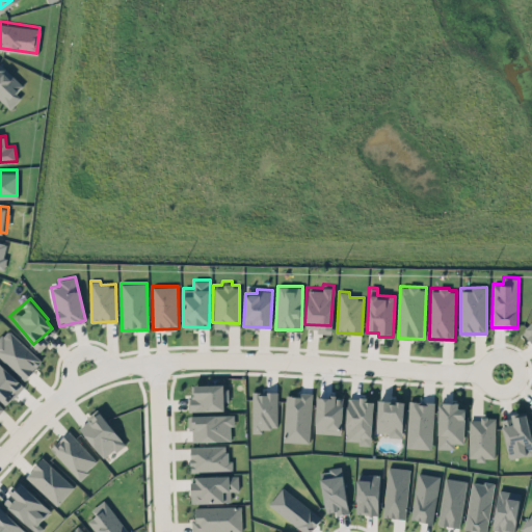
[(531,323),(523,333),(531,341),(531,323)]
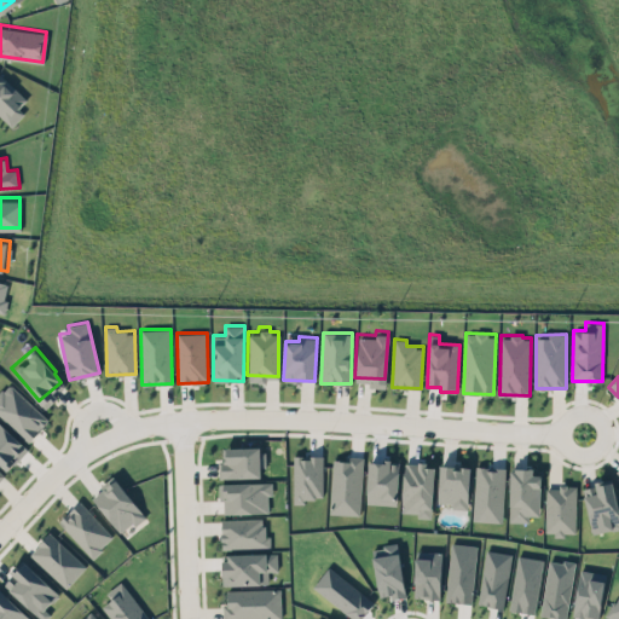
[(0,411),(27,438),(47,417),(11,382),(3,389),(0,387),(0,411)]
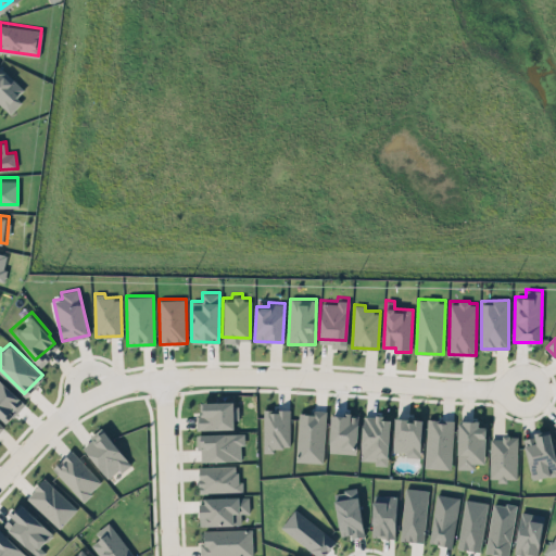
[(0,414),(7,420),(25,400),(0,378),(0,414)]
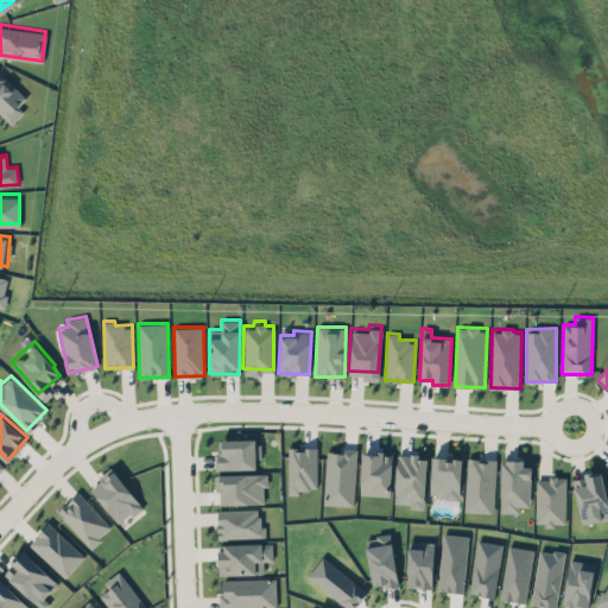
[(217,434),(217,449),(213,449),(213,466),(255,466),(255,457),(260,457),(260,443),(254,443),(254,434),(217,434)]
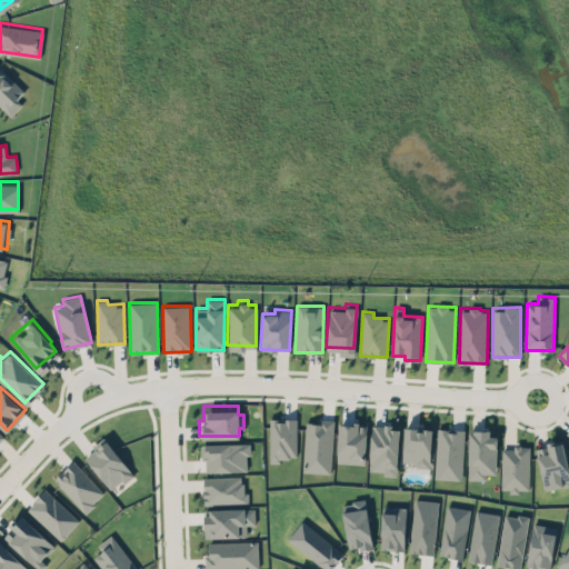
[(269,415),(277,415),(276,418),(283,418),(283,415),(295,415),(293,452),(287,452),(287,455),(278,455),(278,459),(268,459),(269,415)]
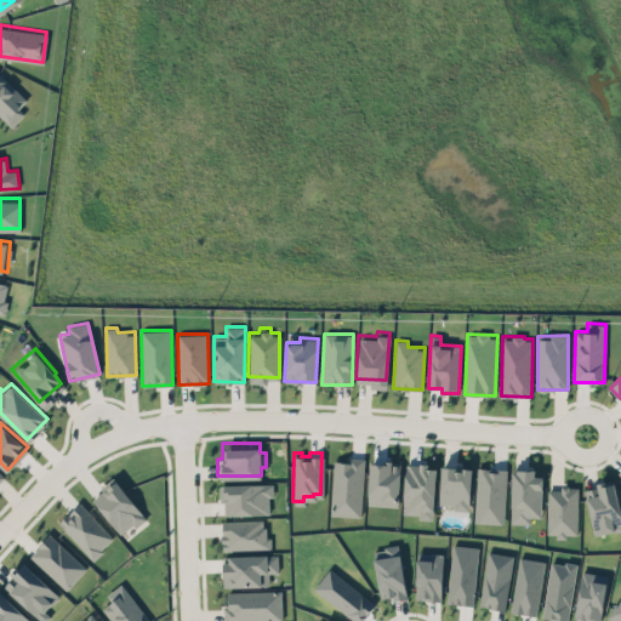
[(364,457),(347,456),(347,461),(334,460),(331,514),(362,516),(364,457)]
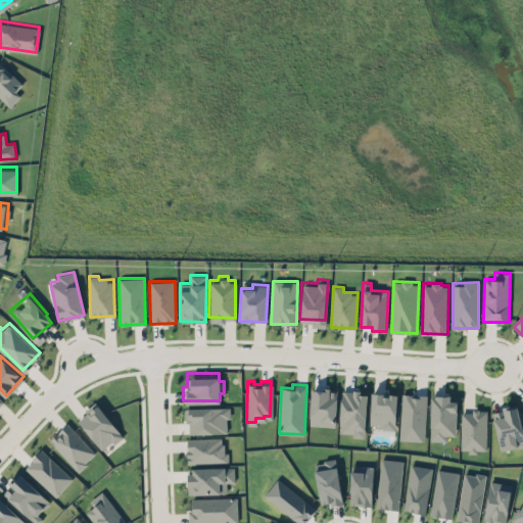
[(310,426),(336,426),(337,389),(311,389),(310,426)]
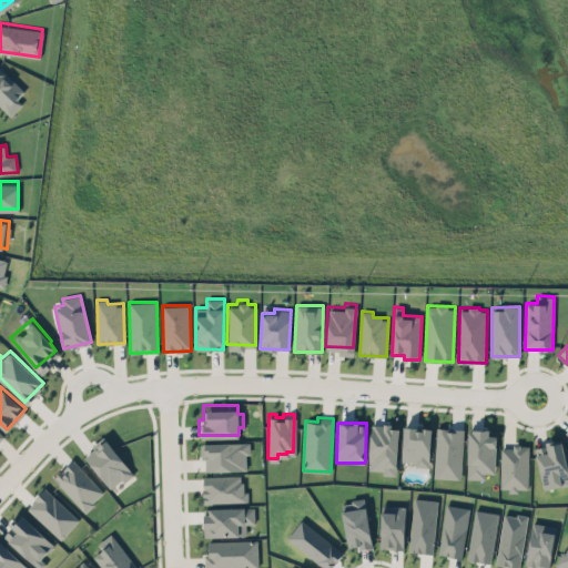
[(398,426),(371,424),(369,472),(397,473),(398,426)]
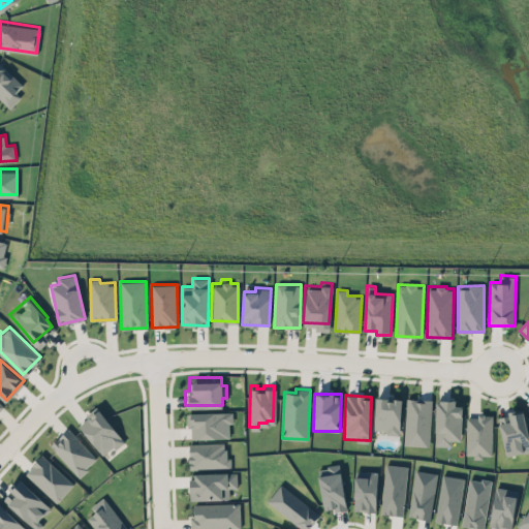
[(386,434),(400,434),(402,398),(376,397),(374,429),(386,429),(386,434)]
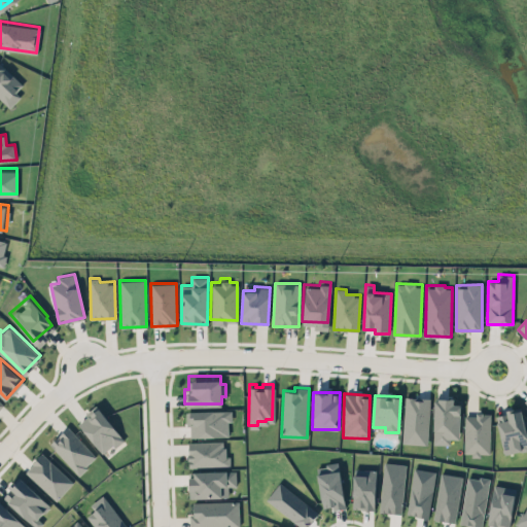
[(428,444),(430,397),(405,396),(402,443),(428,444)]
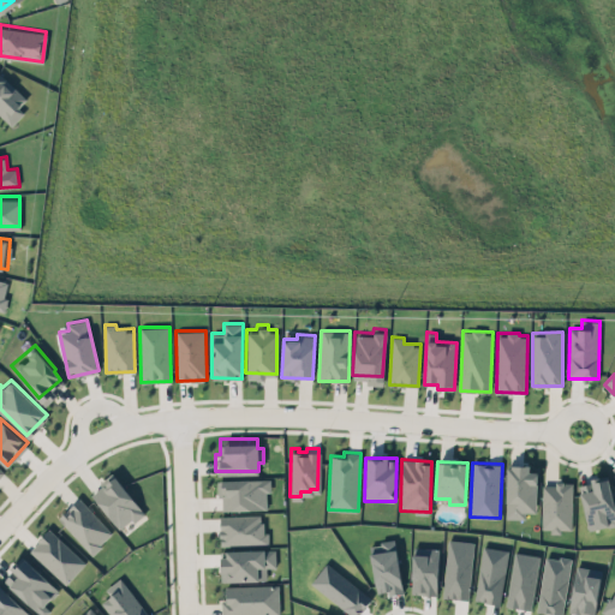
[(506,518),(526,519),(526,512),(537,512),(538,466),(507,466),(506,518)]
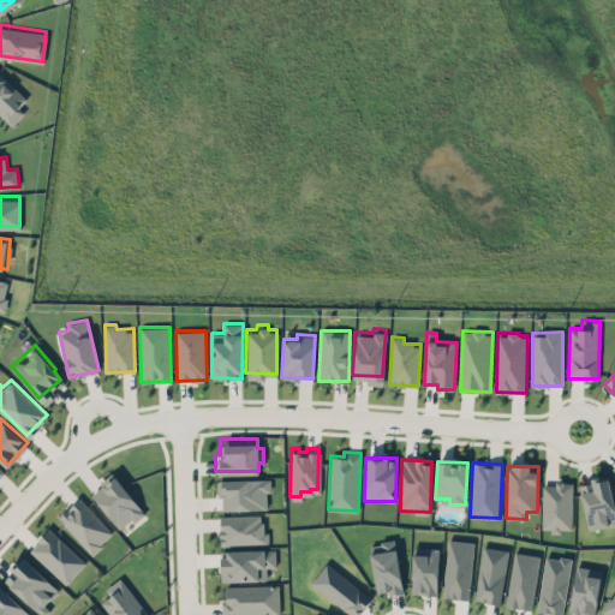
[(614,521),(605,473),(597,473),(596,475),(595,471),(587,472),(589,478),(581,479),(579,482),(579,483),(583,485),(577,487),(584,520),(587,520),(589,529),(596,526),(596,524),(605,521),(607,525),(611,524),(614,521)]
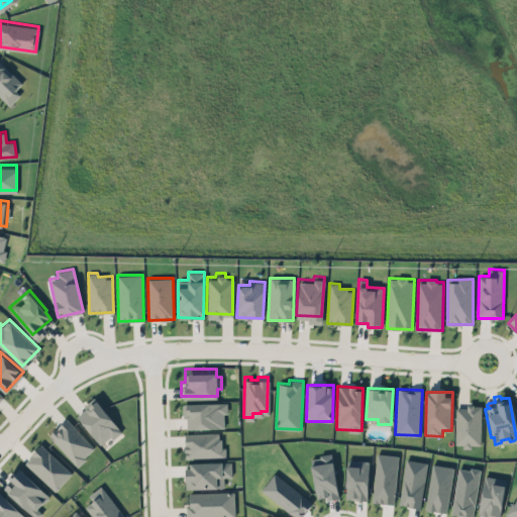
[(77,415),(101,445),(121,430),(97,399),(77,415)]
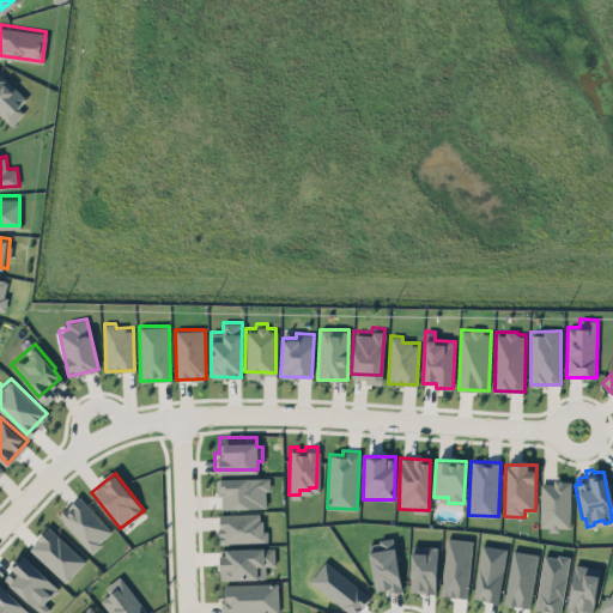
[(218,496),(222,496),(222,508),(268,507),(267,477),(217,478),(218,496)]
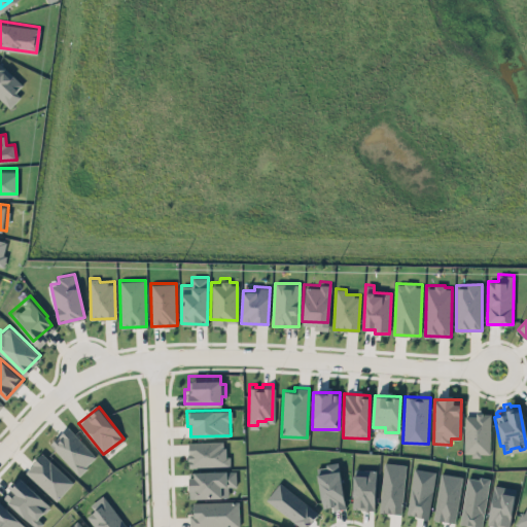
[(491,414),(465,414),(464,453),(472,453),(472,454),(490,455),(491,414)]
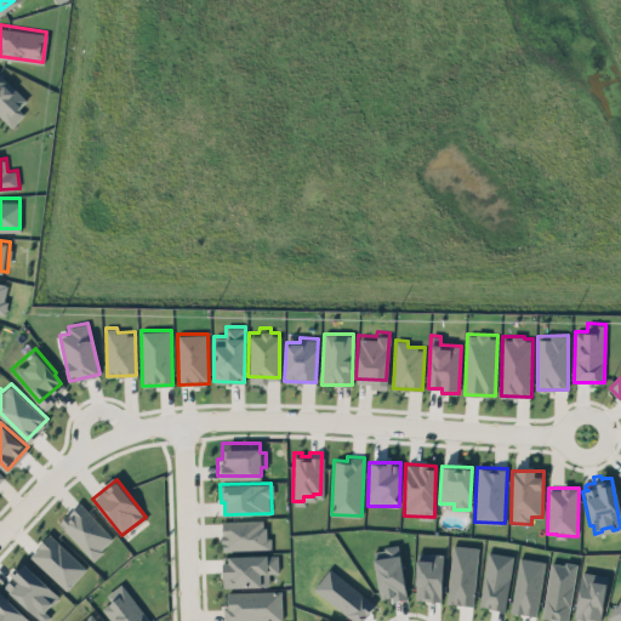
[(92,559),(115,539),(81,502),(60,522),(92,559)]
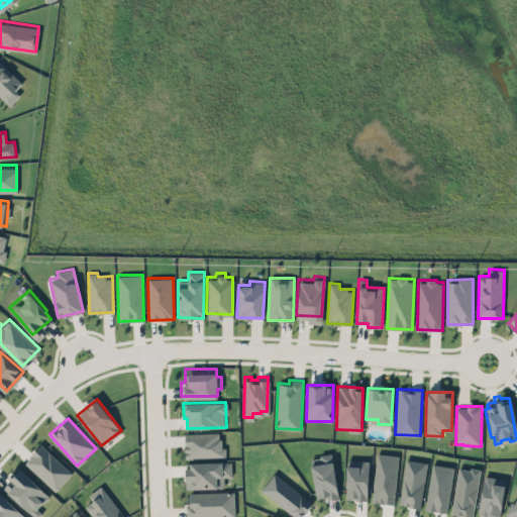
[(184,430),(184,455),(223,454),(222,445),(220,445),(220,435),(218,435),(218,429),(184,430)]
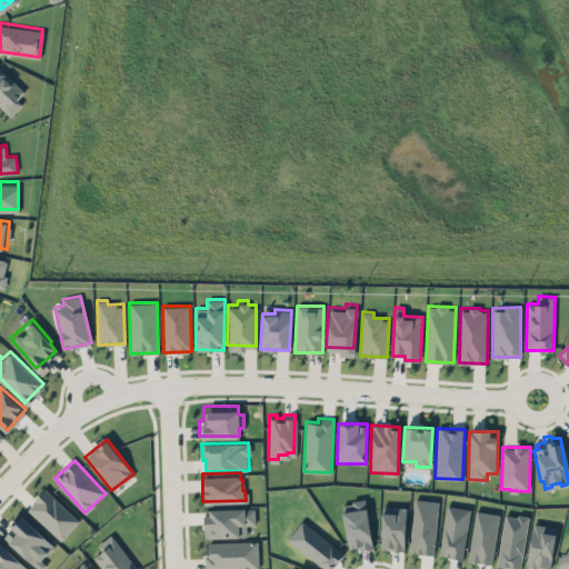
[(43,485),(75,513),(75,516),(78,519),(59,538),(27,507),(27,505),(33,497),(35,495),(43,485)]
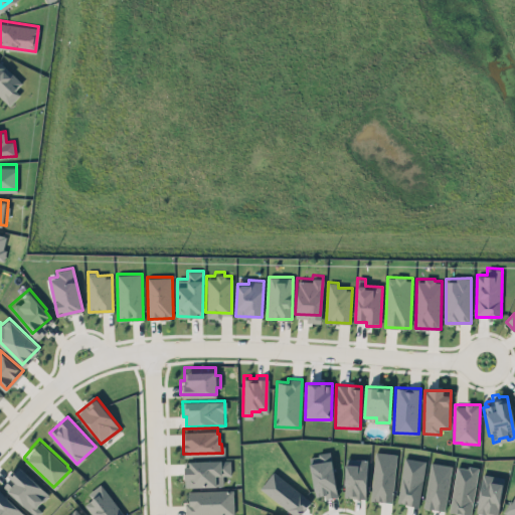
[(309,455),(316,498),(337,494),(331,452),(309,455)]
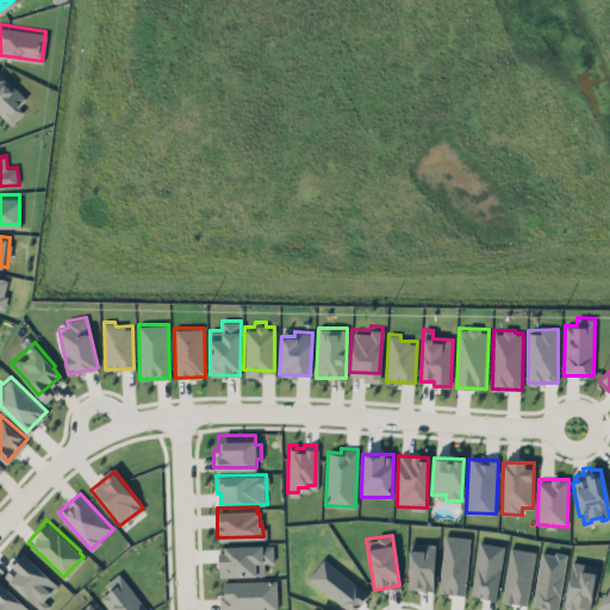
[(441,592),(466,593),(468,536),(443,535),(441,592)]
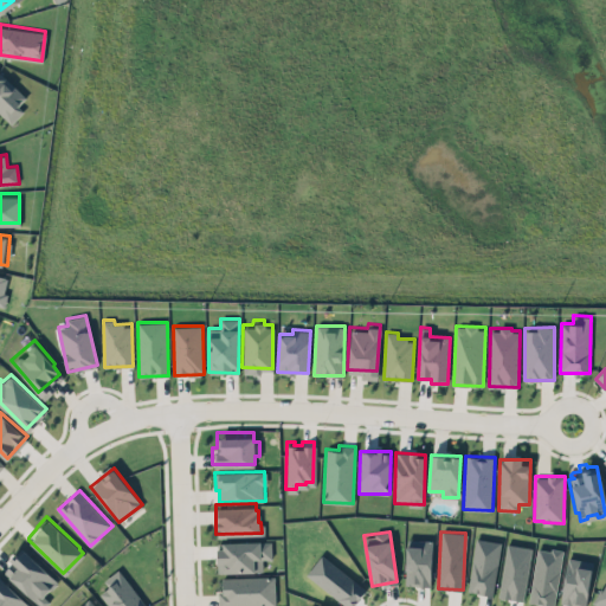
[(502,542),(477,537),(468,591),(492,595),(502,542)]
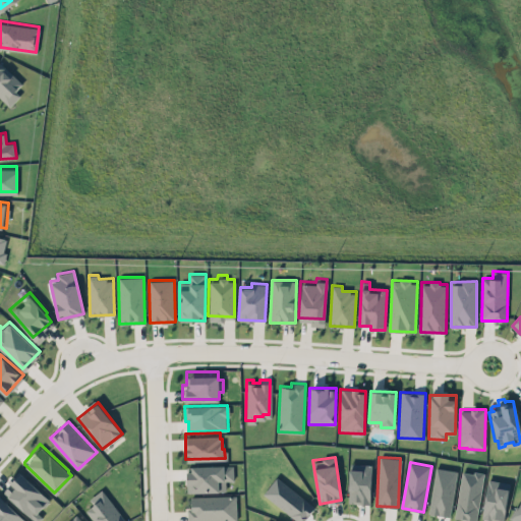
[(372,464),(350,463),(349,503),(371,503),(372,464)]
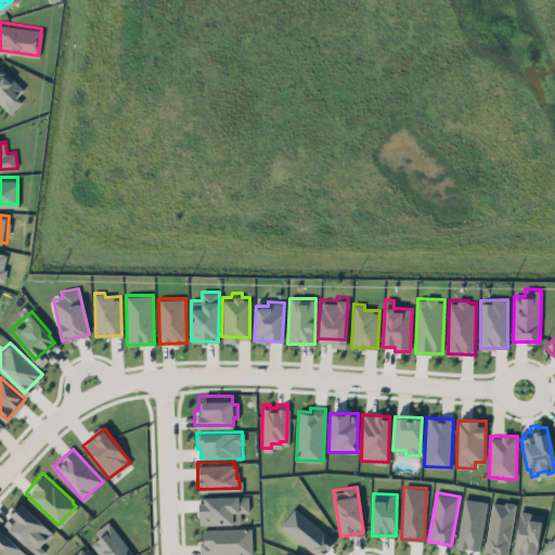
[(249,511),(248,494),(201,495),(201,524),(241,523),(241,511),(249,511)]
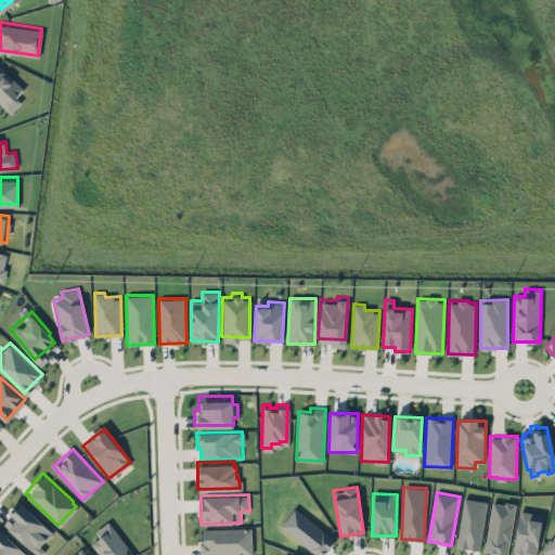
[(479,550),(487,501),(464,498),(456,545),(479,550)]
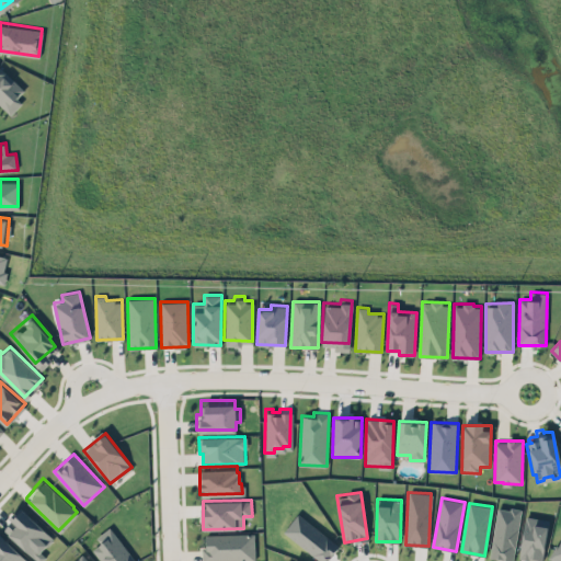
[(491,558),(515,560),(519,508),(496,506),(491,558)]
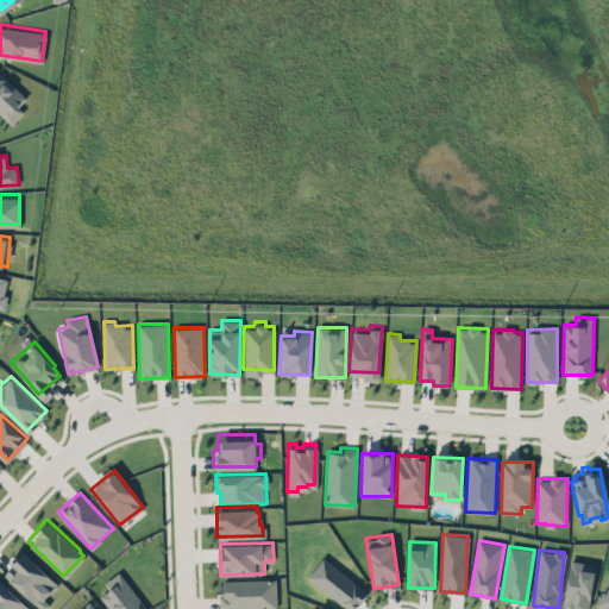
[(60,585),(24,551),(4,572),(39,607),(60,585)]
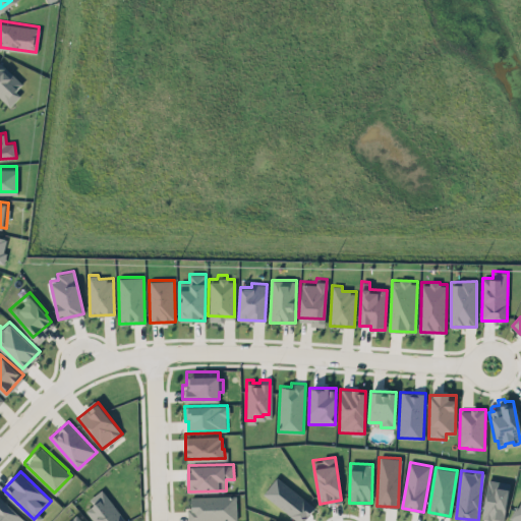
[(297,520),(303,520),(315,507),(278,476),(264,493),(297,520)]
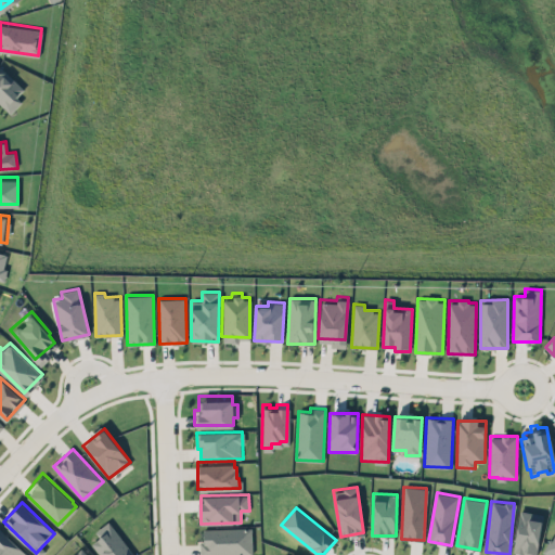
[(531,554),(536,554),(543,514),(520,510),(513,552),(531,554)]
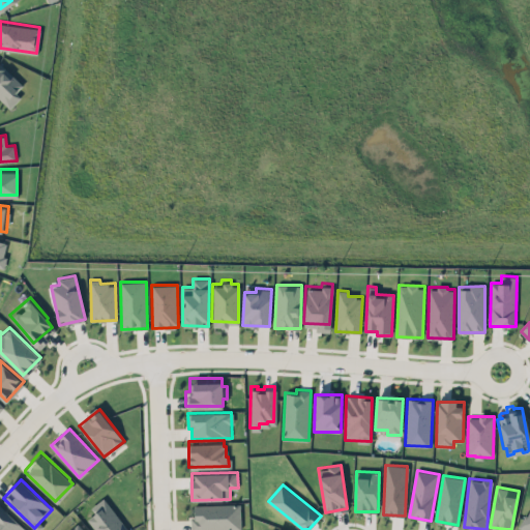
[(102,495),(128,529),(95,529),(86,517),(92,511),(95,506),(99,504),(96,500),(102,495)]
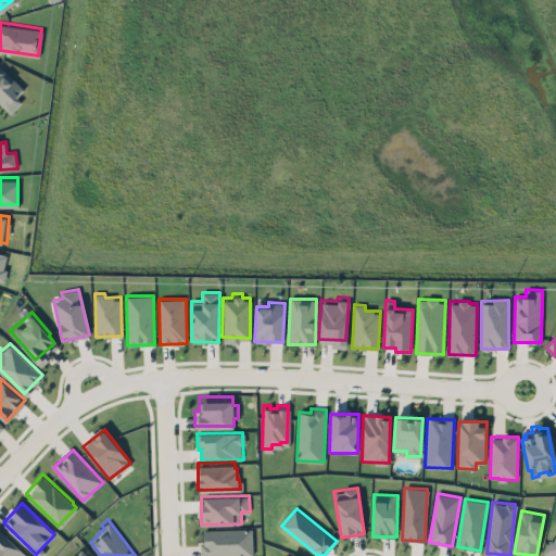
[(197,542),(198,555),(252,554),(250,525),(202,527),(203,541),(197,542)]
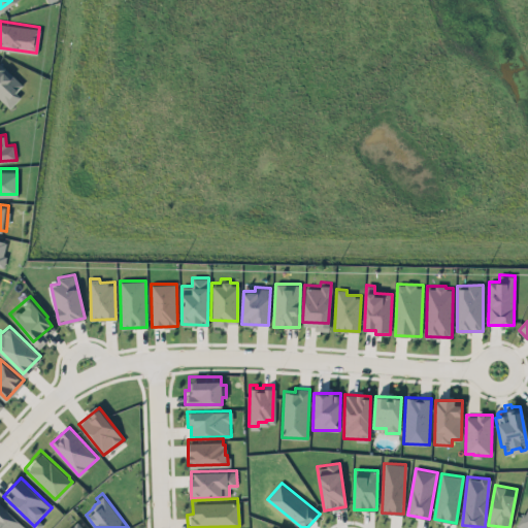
[(0,527),(27,527),(28,527),(0,500),(0,527)]
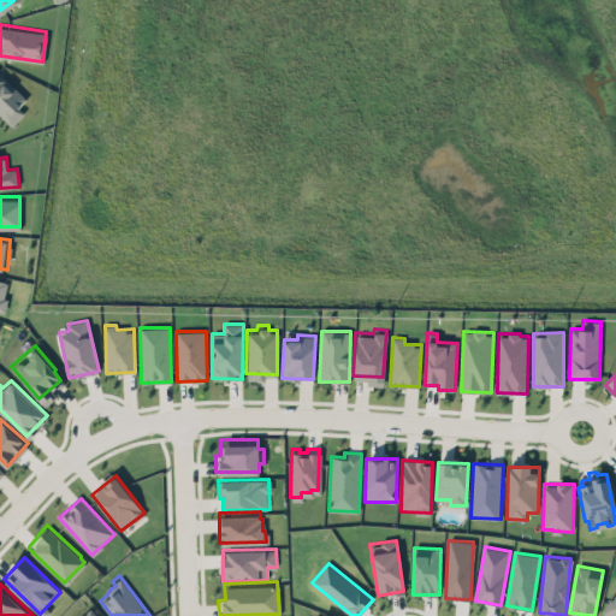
[(615,615),(615,593),(605,615),(606,615),(615,615)]
